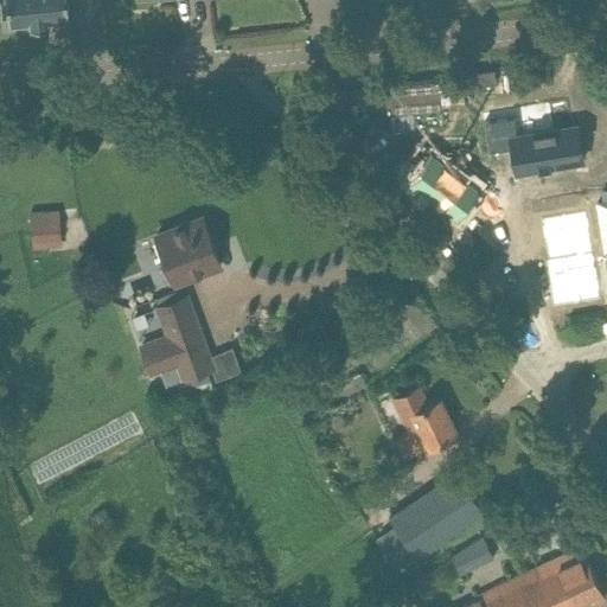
[(7,0),(10,18),(10,23),(31,20),(31,25),(50,24),(50,19),(70,17),(68,0),(7,0)]
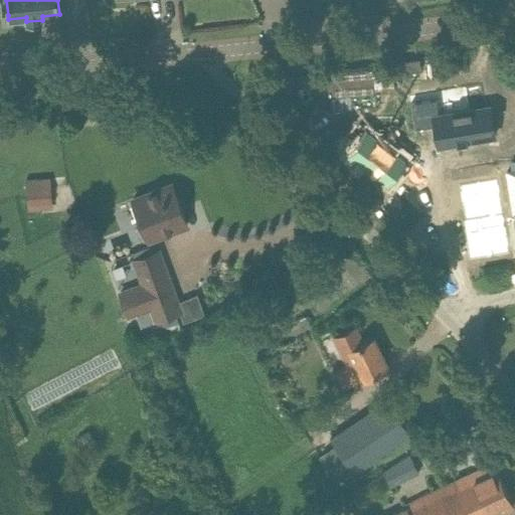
[(374,66),(327,70),(329,96),(376,92),(374,66)]
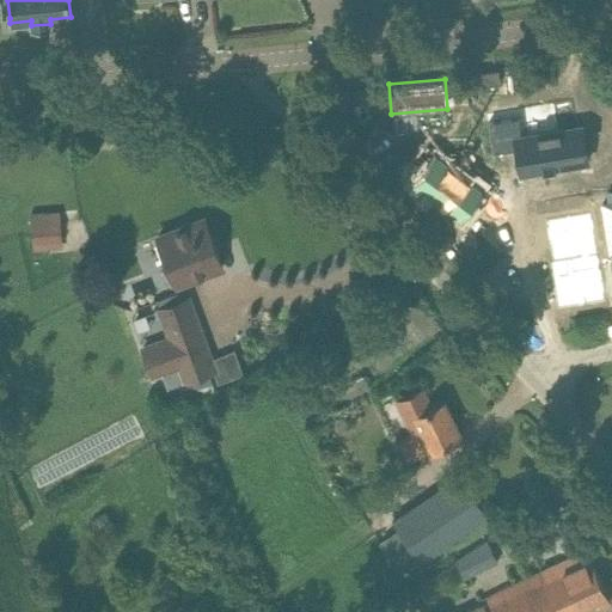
[(522,120),(491,124),(495,150),(519,146),(522,170),(589,159),(585,123),(524,134),(522,120)]
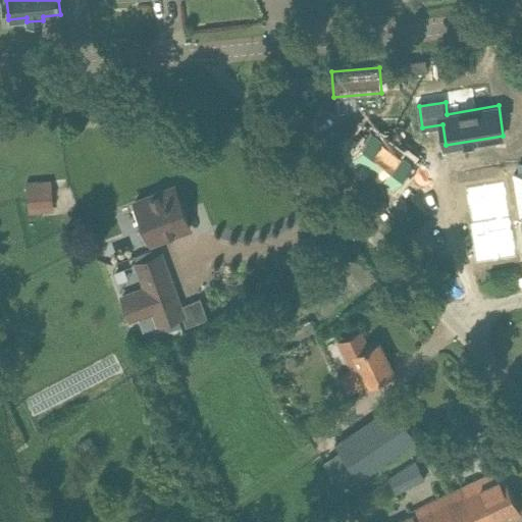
[(345,135),(335,146),(363,176),(370,167),(394,187),(415,160),(371,125),(356,144),(345,135)]
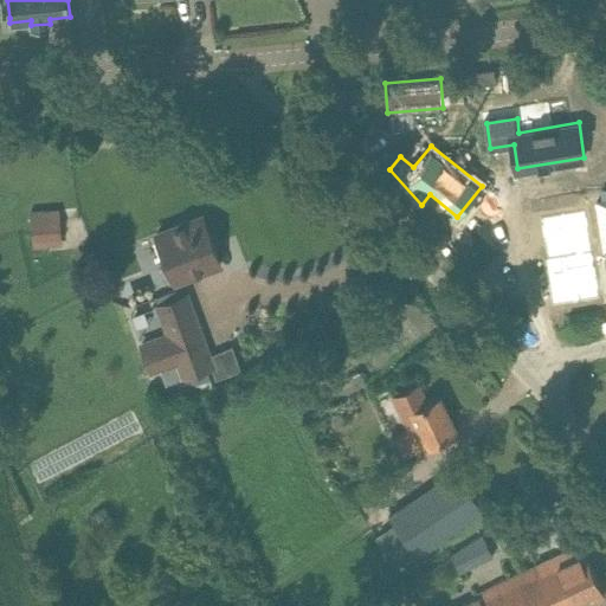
[(605,189),(595,192),(604,238),(605,238),(605,189)]
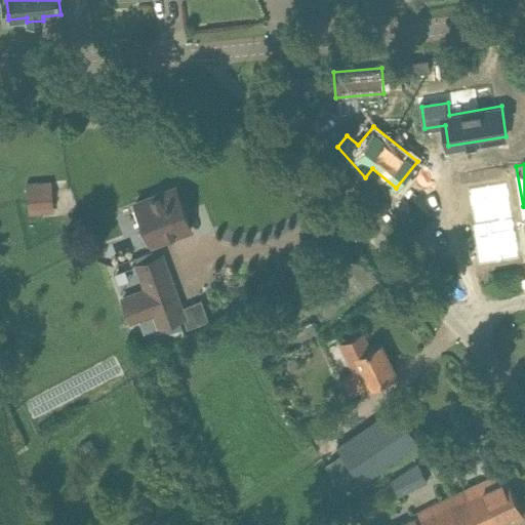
[(508,182),(469,188),(474,223),(472,224),(479,265),(519,257),(508,182)]
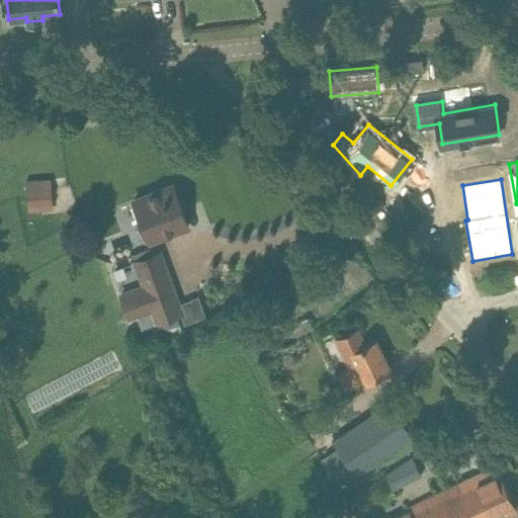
[(28,211),(53,209),(51,184),(26,186),(28,211)]
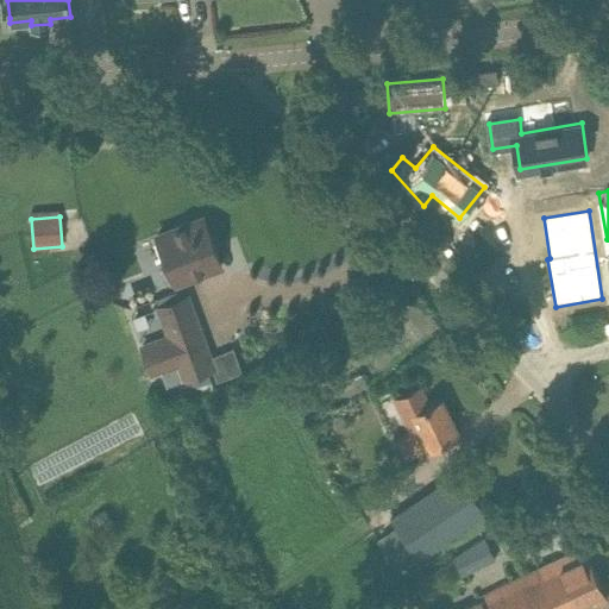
[(221,265),(203,217),(157,234),(176,283),(221,265)]
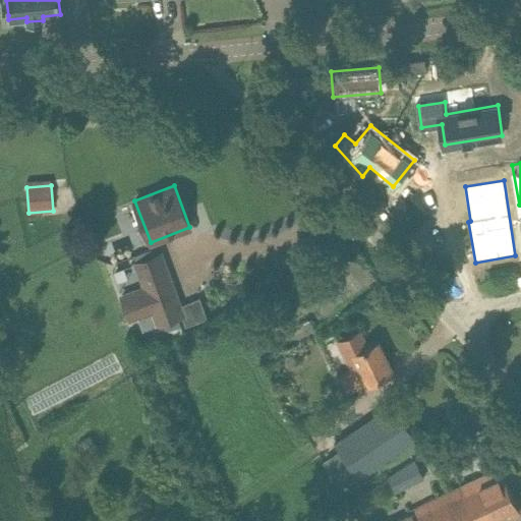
[(142,285),(118,293),(127,321),(152,311),(156,324),(180,315),(185,313),(181,301),(163,249),(133,259),(142,285)]
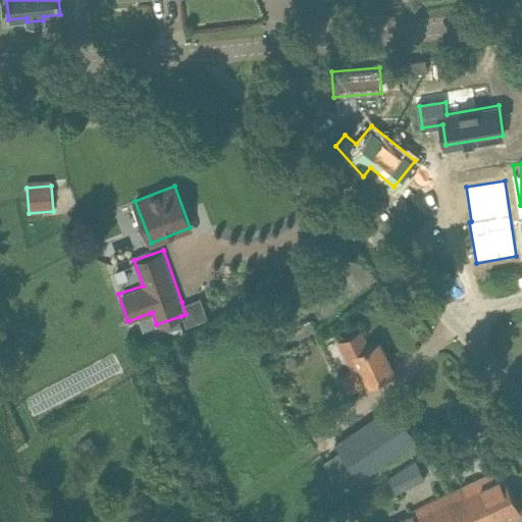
[(342,340),(337,342),(350,367),(338,373),(349,394),(395,371),(379,341),(368,346),(360,330),(342,340)]
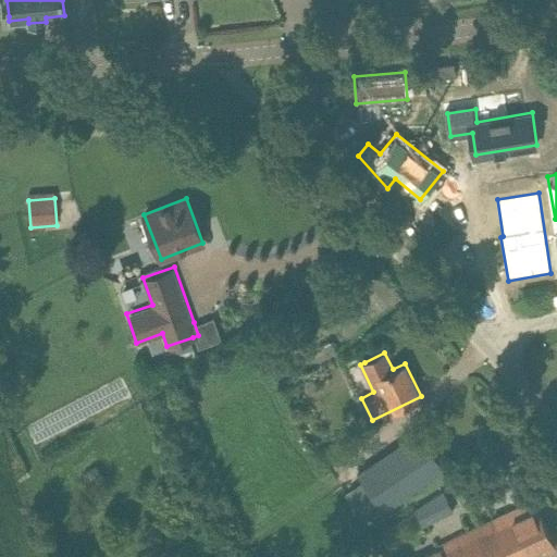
[(369,486),(351,499),(366,520),(426,480),(444,467),(420,431),(401,443),(359,472),(364,481),(369,486)]
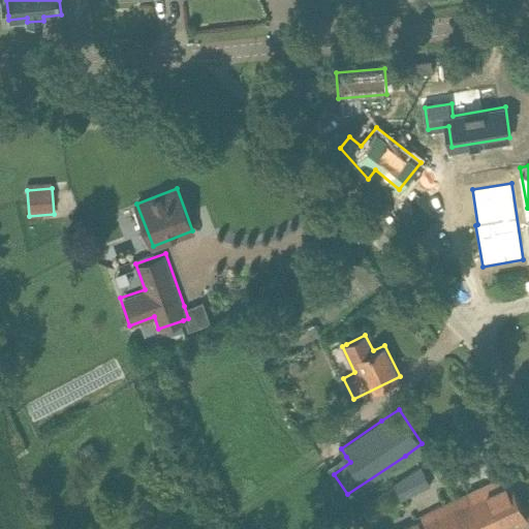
[(316,421),(306,426),(312,436),(321,432),(316,421)]
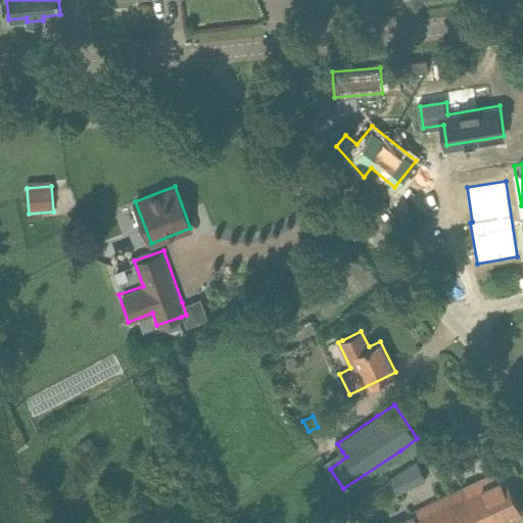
[(417,460),(403,469),(412,485),(426,479),(417,460)]
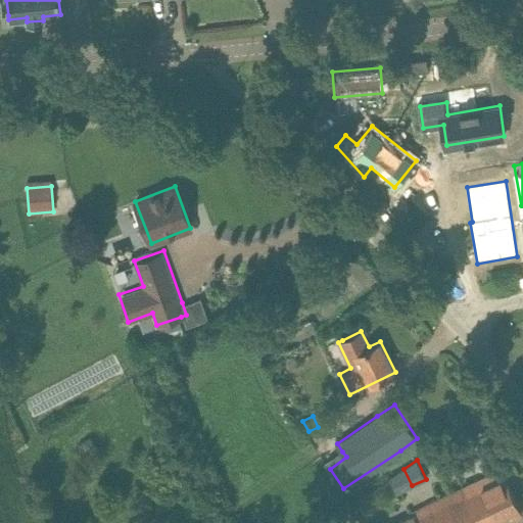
[(413,511),(415,515),(396,522),(498,522),(522,513),(502,469),(475,481),(413,511)]
